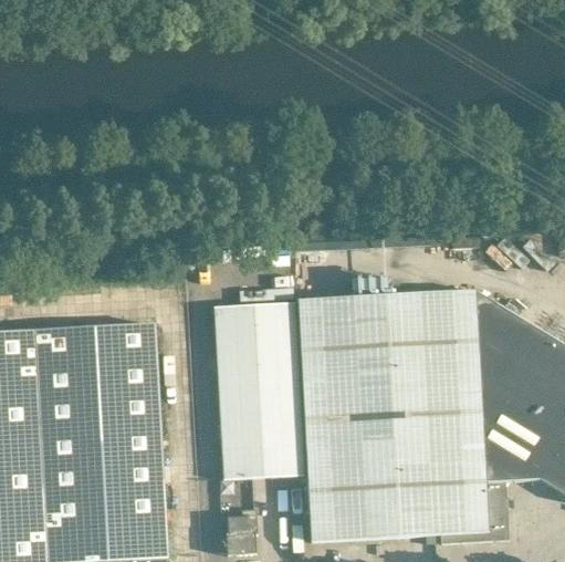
[(564,344),(474,288),(297,298),(310,518),(311,540),(440,532),(440,541),(508,538),(504,479),(540,477),(564,435),(564,344)]
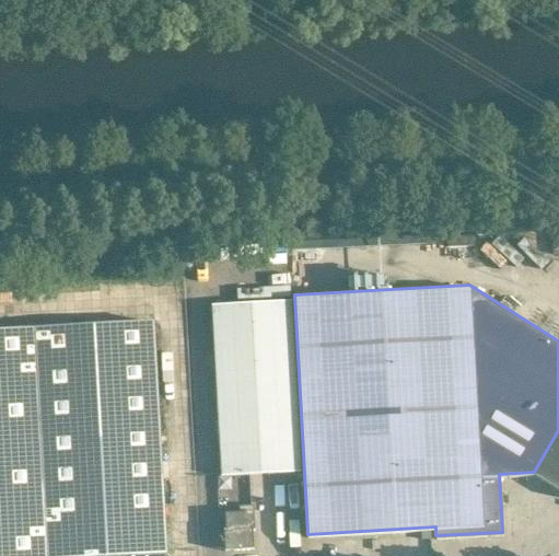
[(221,473),(300,468),(290,298),(211,302),(221,473)]
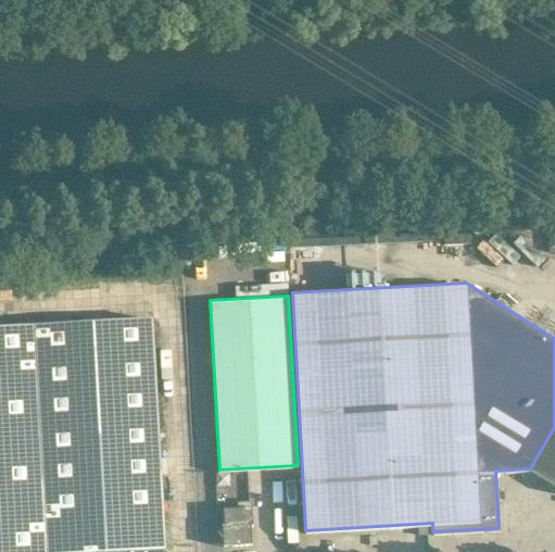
[(0,551),(61,551),(164,547),(152,317),(0,325),(0,551)]
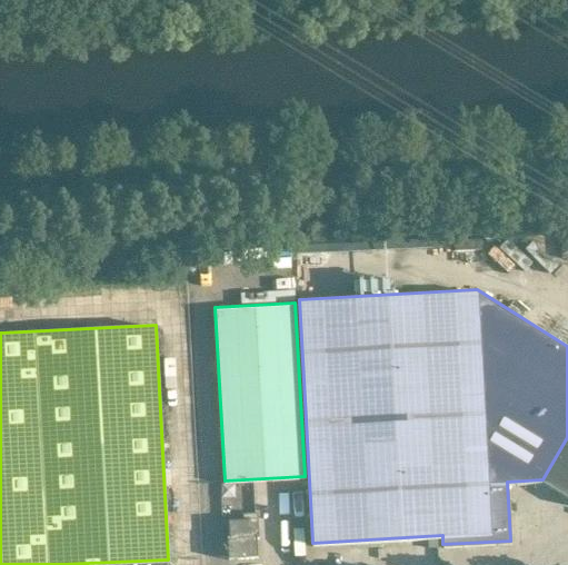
[(567,437),(542,479),(567,495),(567,437)]
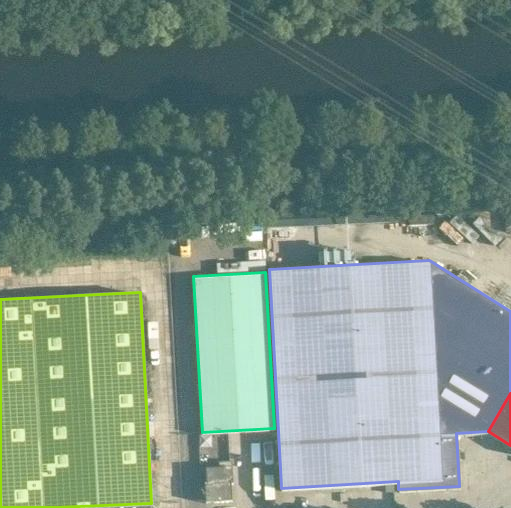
[(205,500),(213,500),(231,499),(230,482),(232,481),(231,458),(217,459),(218,465),(205,466),(206,481),(204,481),(205,495),(205,500)]
